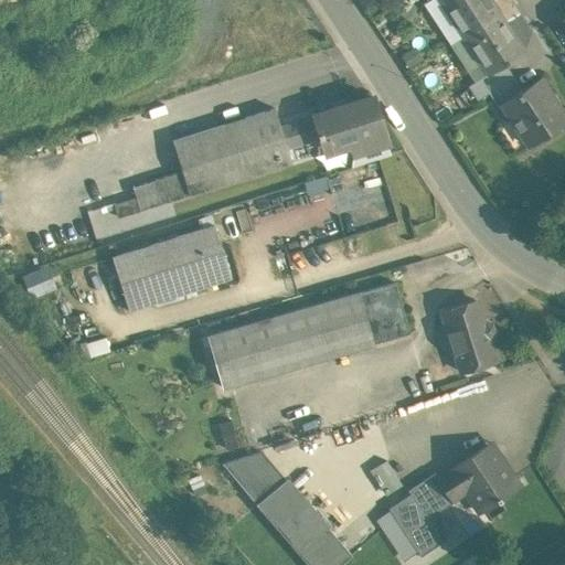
[(440,0),(464,34),(497,12),(488,0),(440,0)]
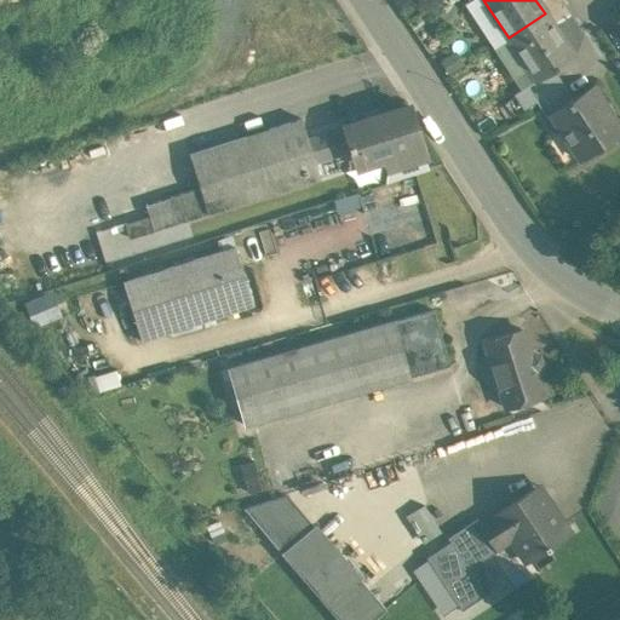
[(545,13),(509,38),(537,80),(554,69),(573,56),(545,13)]
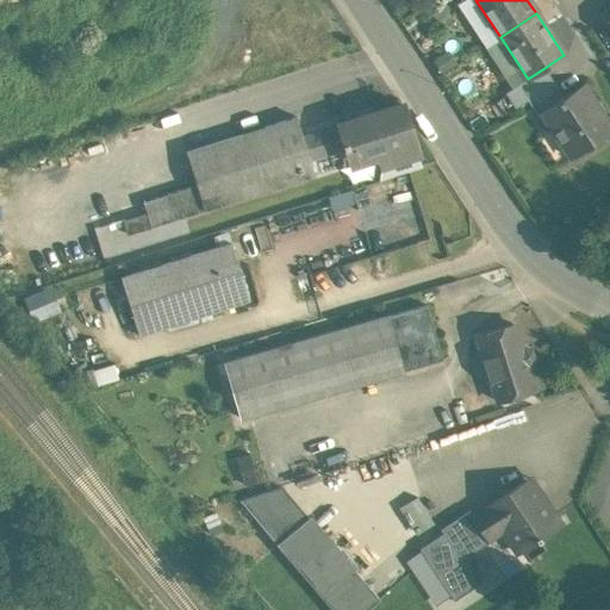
[(528,79),(518,86),(527,99),(554,81),(545,68),(528,79)]
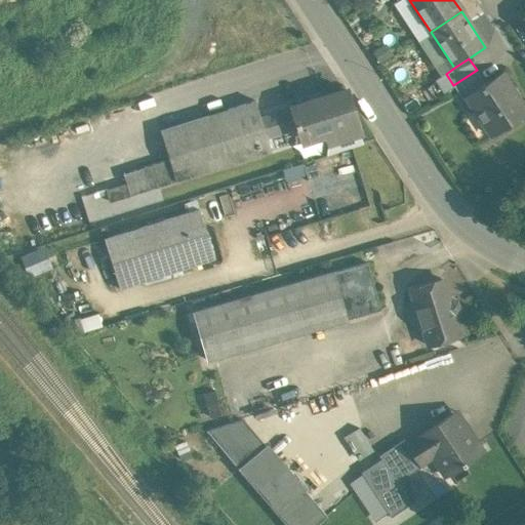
[(477,70),(453,85),(462,99),(466,97),(485,83),(477,70)]
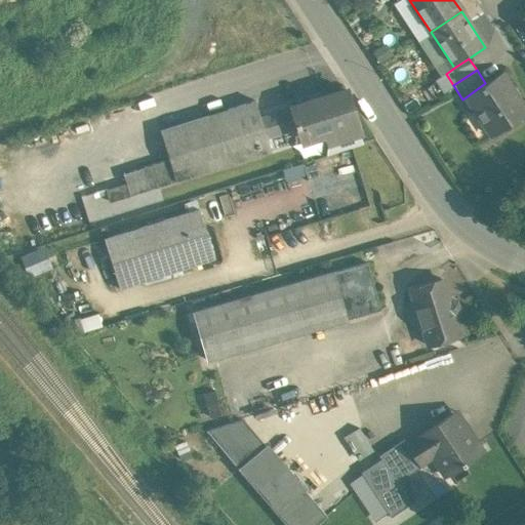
[(485,83),(466,97),(491,135),(524,112),(524,107),(501,72),(485,83)]
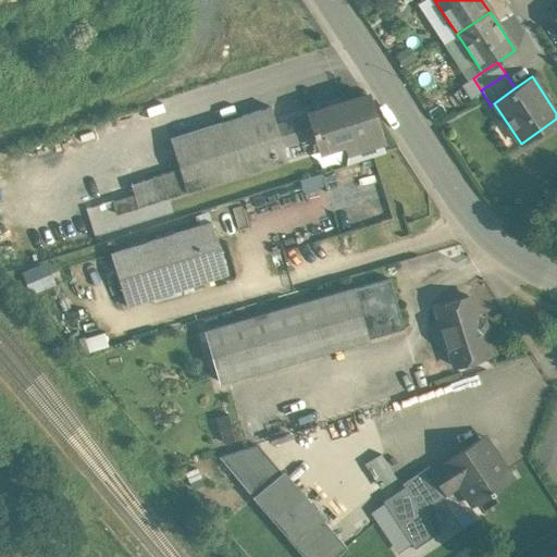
[(368,96),(310,114),(310,115),(314,131),(313,131),(314,135),(316,134),(319,144),(344,136),(348,150),(382,139),(368,96)]
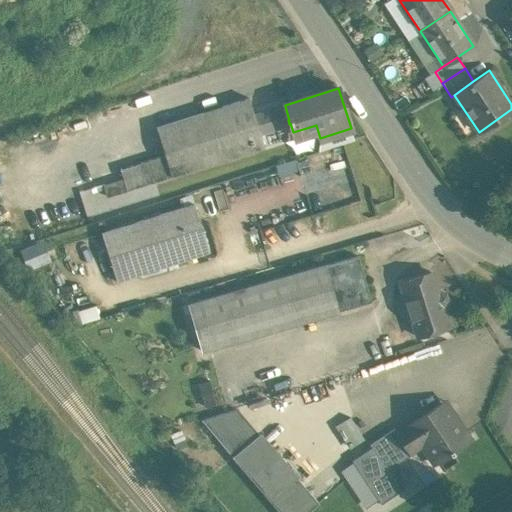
[(249,98),(156,127),(166,158),(171,176),(264,147),(260,133),(254,114),(249,98)]
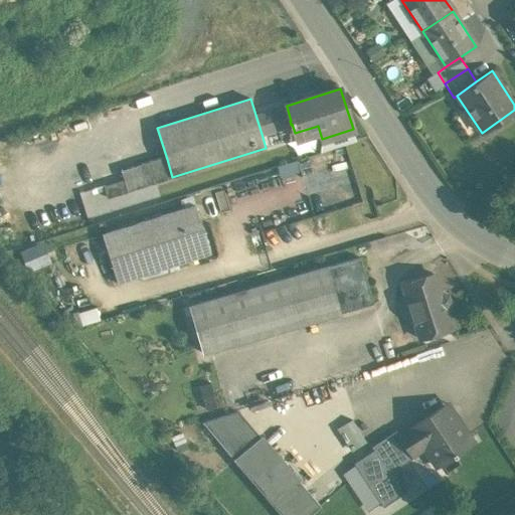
[(287,107),(265,114),(264,113),(255,115),(262,134),(291,125),(290,121),(291,121),(287,107)]
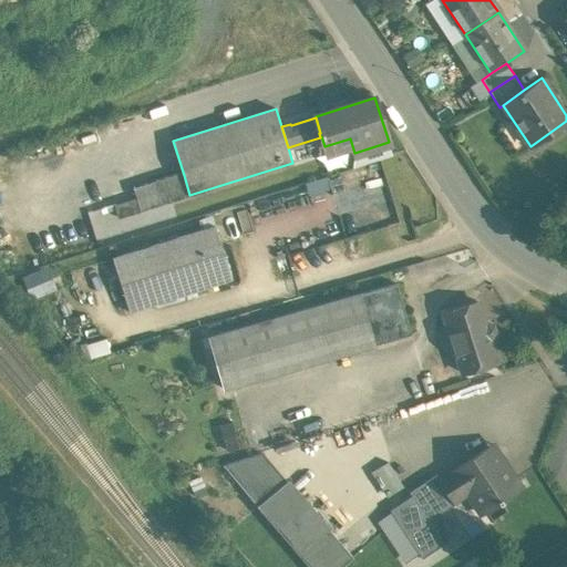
[(176,173),(156,179),(164,203),(189,195),(184,175),(177,177),(176,173)]
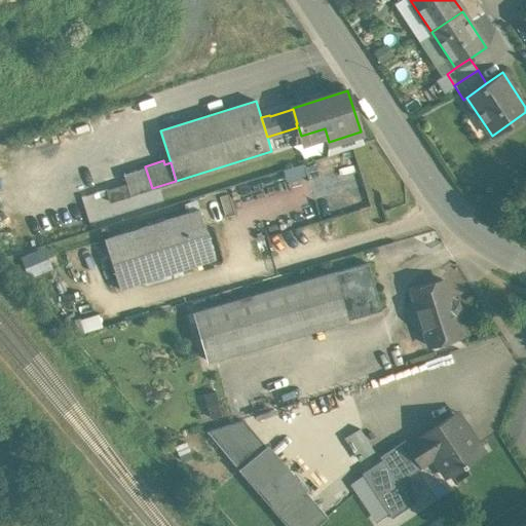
[(145,166),(123,174),(129,195),(152,188),(145,166)]
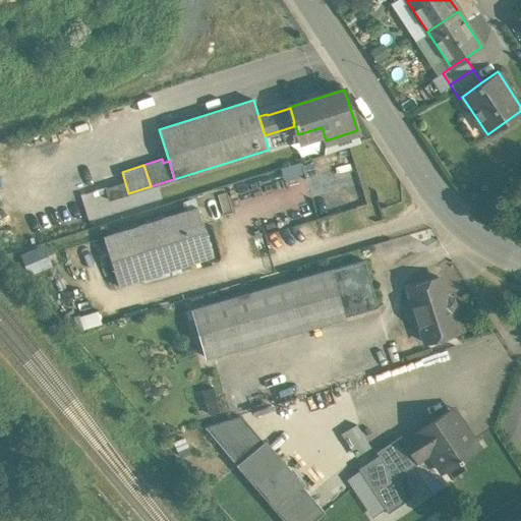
[(197,207),(103,236),(118,286),(213,255),(197,207)]
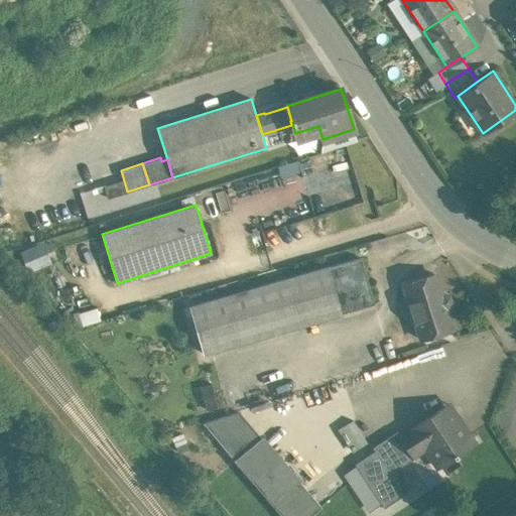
[(361,258),(326,267),(340,313),(374,304),(361,258)]
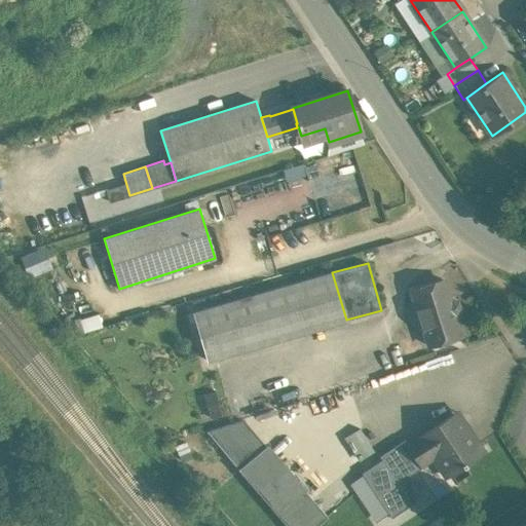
[(332,272),(193,312),(207,360),(346,320),(332,272)]
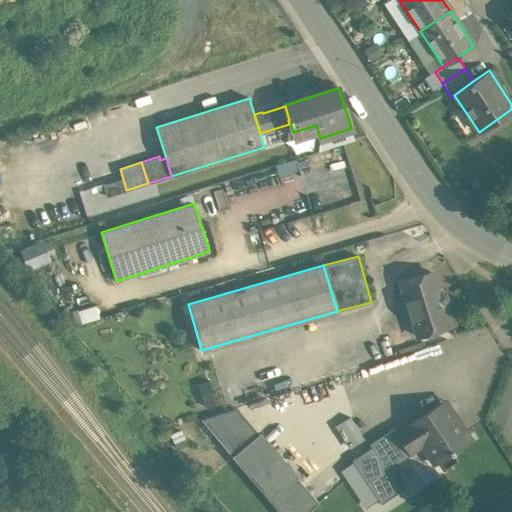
[(431,272),(400,282),(417,336),(448,326),(442,307),(447,302),(444,292),(437,291),(431,272)]
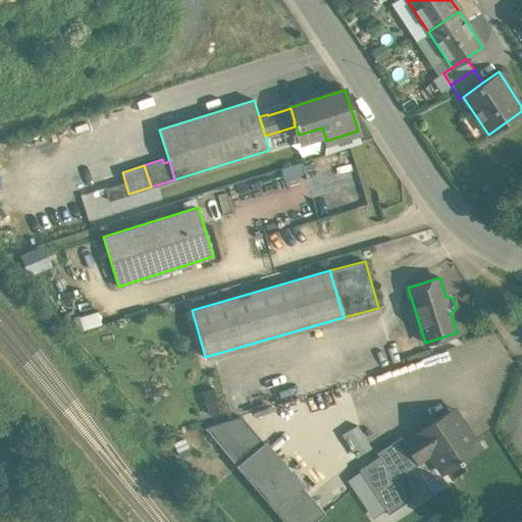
[(455,406),(402,440),(417,464),(419,463),(416,459),(431,450),(447,472),(464,461),(460,456),(466,452),(470,454),(476,453),(482,449),(455,406)]
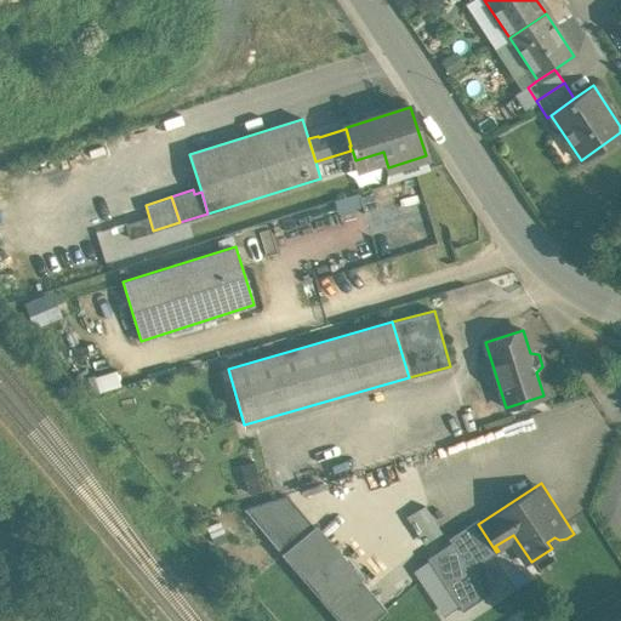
[(423,503),(408,514),(425,540),(440,529),(423,503)]
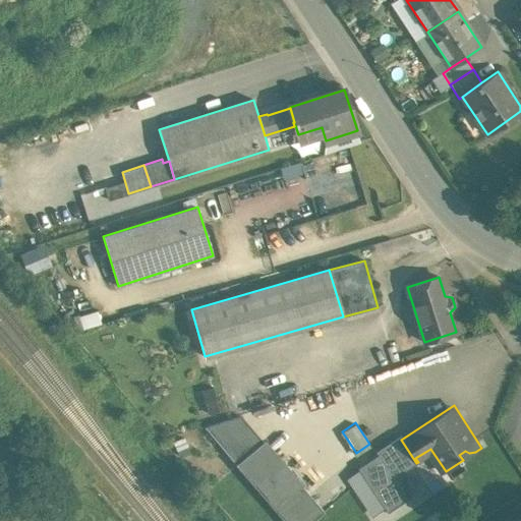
[(401,440),(358,468),(360,471),(350,478),(372,512),(383,506),(388,513),(411,497),(398,476),(418,462),(416,463),(401,440)]
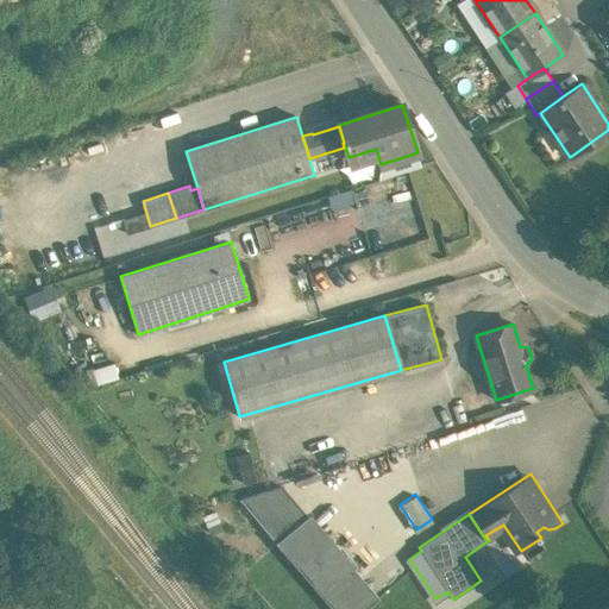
[(364,608),(378,597),(308,515),(276,542),(332,608),(364,608)]
